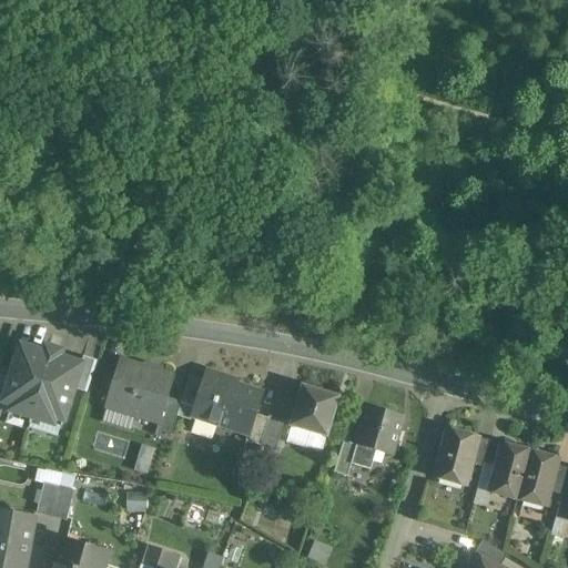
[(61,427),(79,369),(80,366),(58,359),(60,353),(46,348),(43,355),(21,347),(1,408),(61,427)]
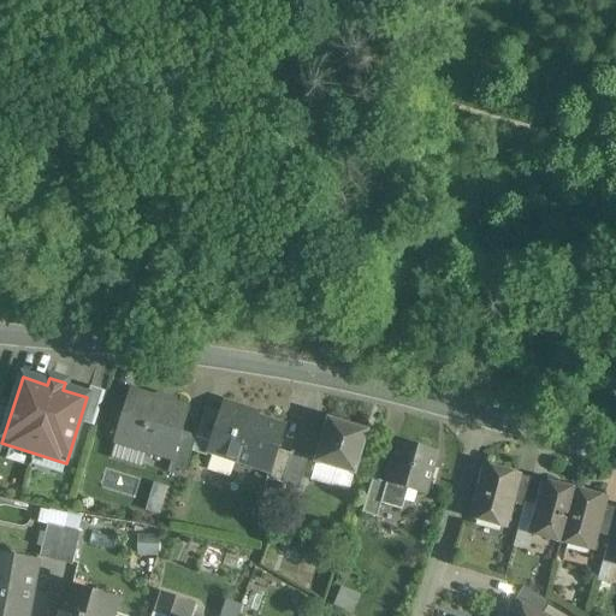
[(90,388),(87,400),(80,422),(94,427),(104,392),(90,388)]
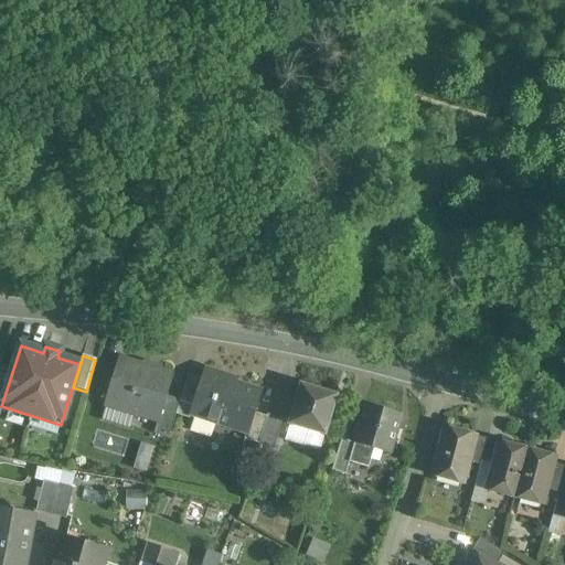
[(159,419),(160,414),(161,414),(172,375),(120,360),(117,373),(113,372),(107,374),(104,384),(107,390),(109,391),(105,405),(138,415),(139,413),(159,419)]
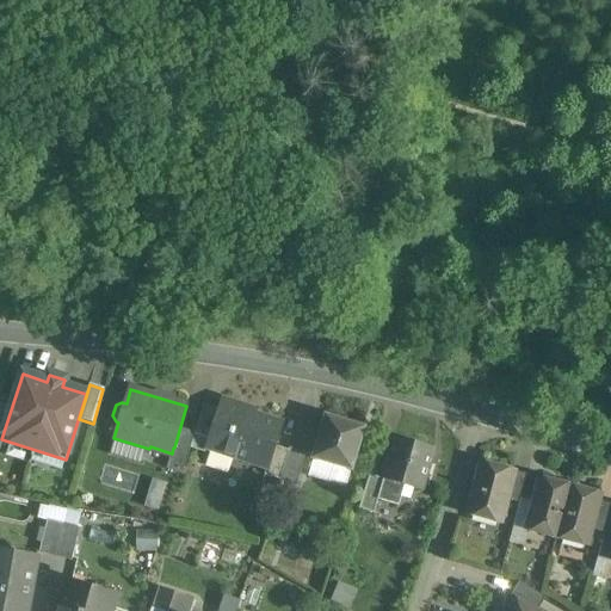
[(207,448),(263,467),(267,468),(282,424),(241,412),(242,407),(222,401),(207,448)]
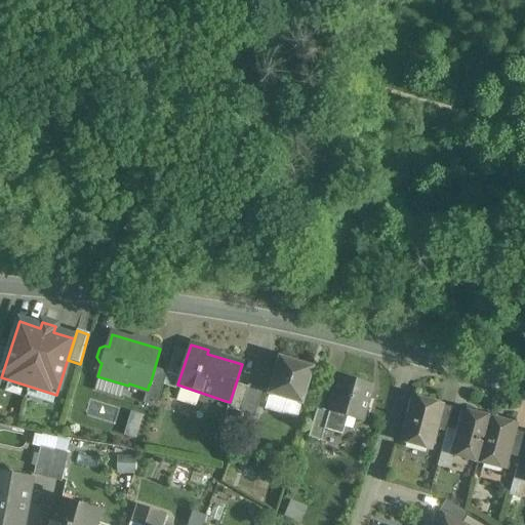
[(0,379),(1,380),(2,378),(1,378),(9,351),(0,347),(0,379)]
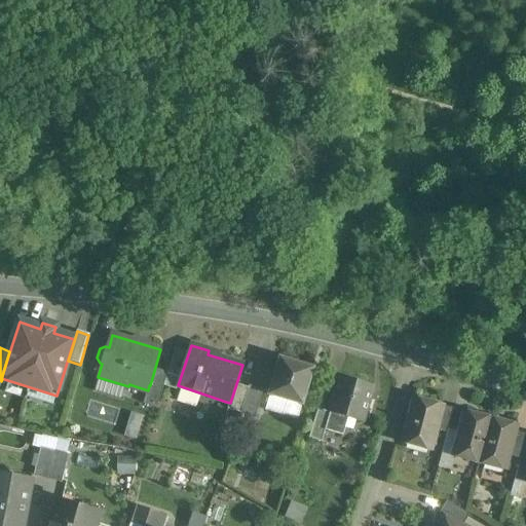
[(180,378),(185,362),(188,352),(175,348),(167,373),(180,378)]
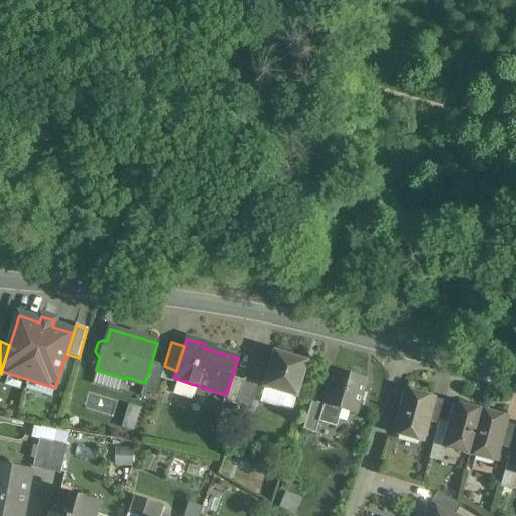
[(296,396),(303,373),(306,362),(274,353),(264,387),(296,396)]
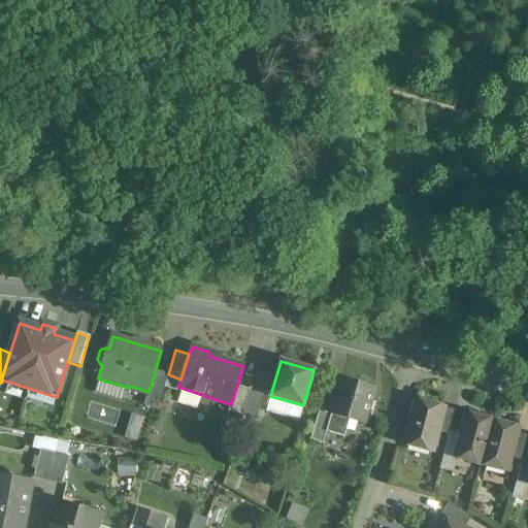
[(143,405),(155,409),(156,409),(157,409),(168,374),(156,370),(149,392),(147,392),(143,405)]
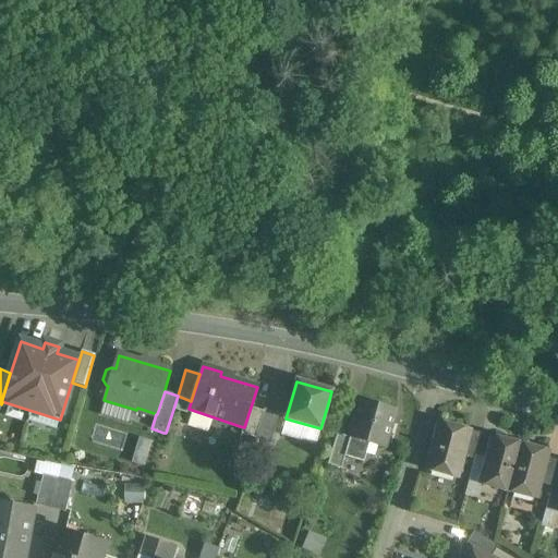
[(384,448),(391,424),(391,423),(396,411),(361,400),(349,437),(350,438),(351,438),(346,458),(364,463),(370,444),(384,448)]
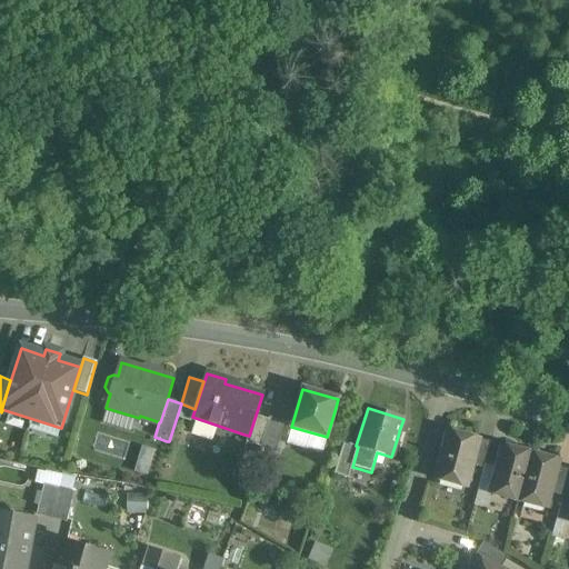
[(256,416),(255,419),(255,420),(249,436),(248,436),(246,442),(259,447),(268,420),(256,416)]
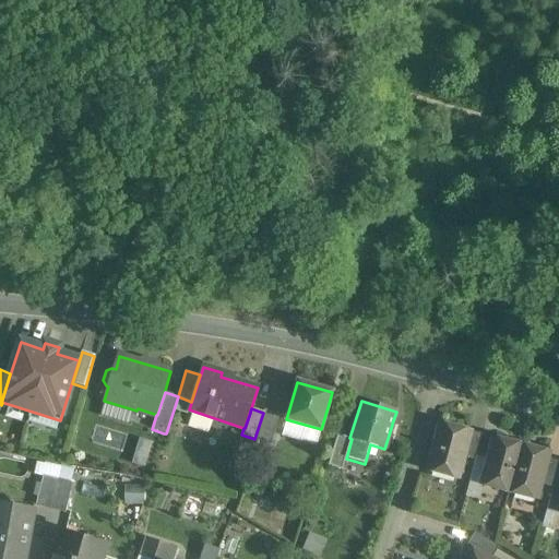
[(264,411),(263,414),(256,439),(270,444),(280,416),(264,411)]
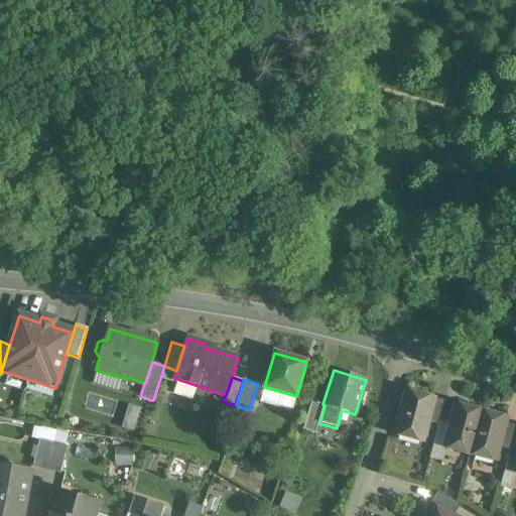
[(407,391),(406,394),(406,395),(396,434),(420,441),(421,440),(432,398),(407,391)]
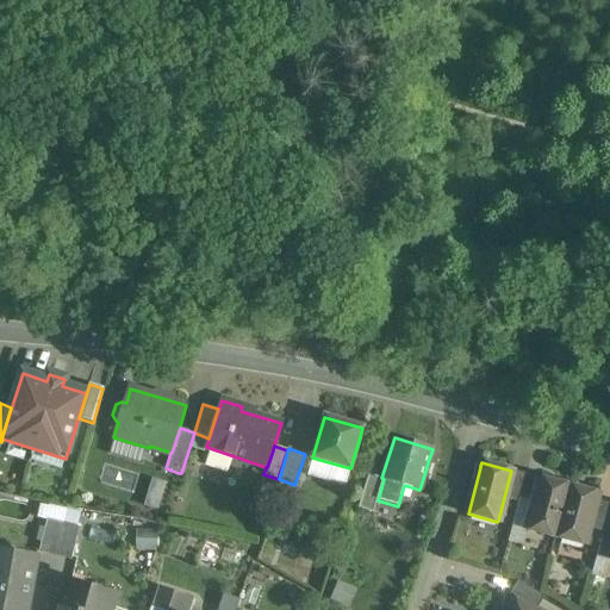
[(511,471),(506,490),(504,498),(517,502),(526,474),(511,471)]
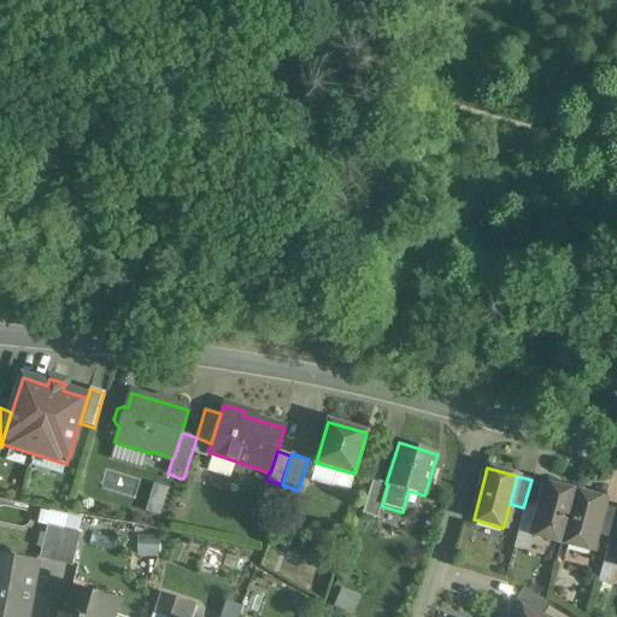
[(538,511),(542,493),(542,492),(545,483),(532,480),(524,507),(538,511)]
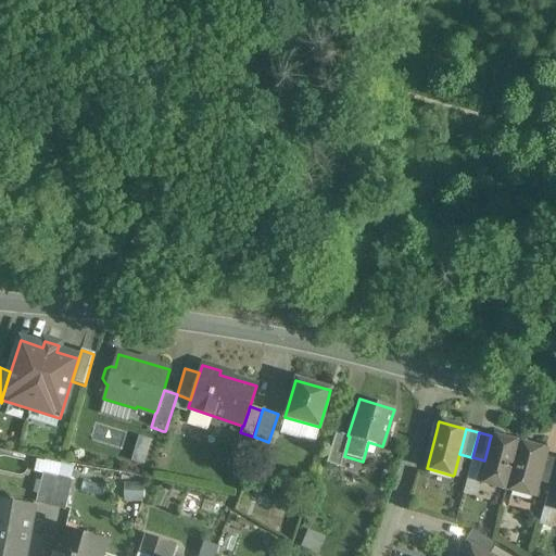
[(340,468),(349,439),(350,437),(349,437),(337,433),(327,465),(340,468)]
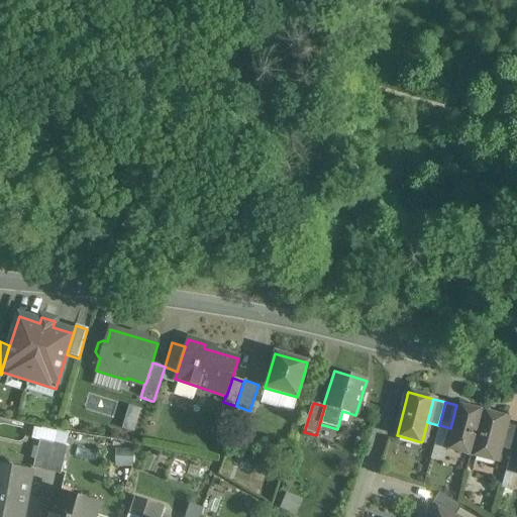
[(445,448),(460,452),(460,453),(471,455),(482,412),(456,405),(445,448)]
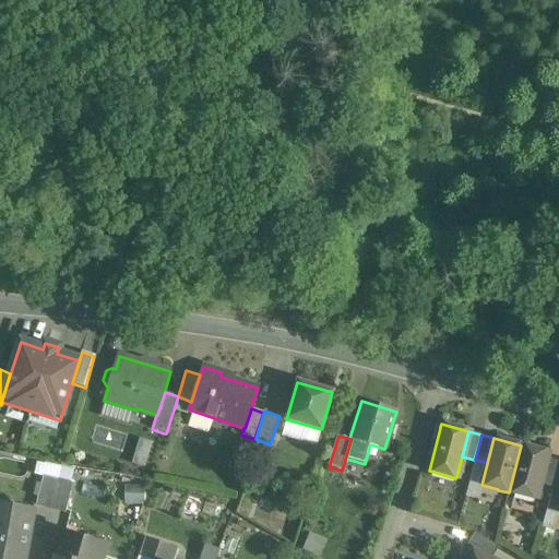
[(548,452),(544,451),(521,445),(509,492),(535,499),(536,499),(548,453),(548,452)]
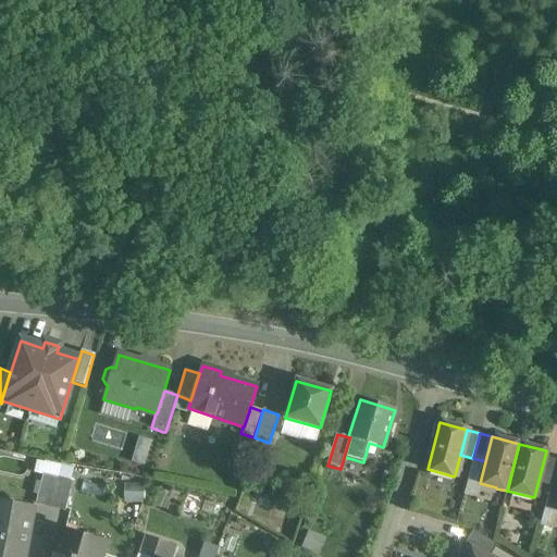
[(551,485),(552,479),(556,460),(545,457),(537,482),(539,482),(551,485)]
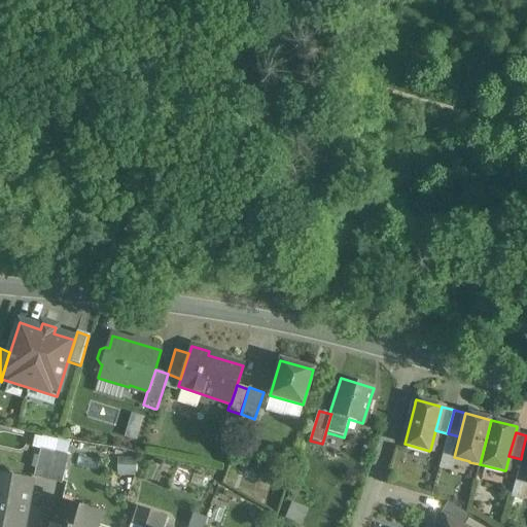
[(40,449),(34,472),(33,477),(46,480),(54,453),(40,449)]
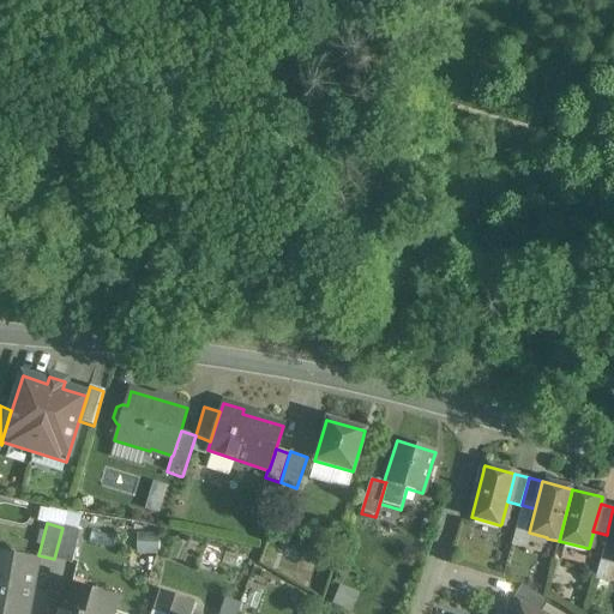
[(62,527),(60,536),(55,559),(71,564),(79,531),(62,527)]
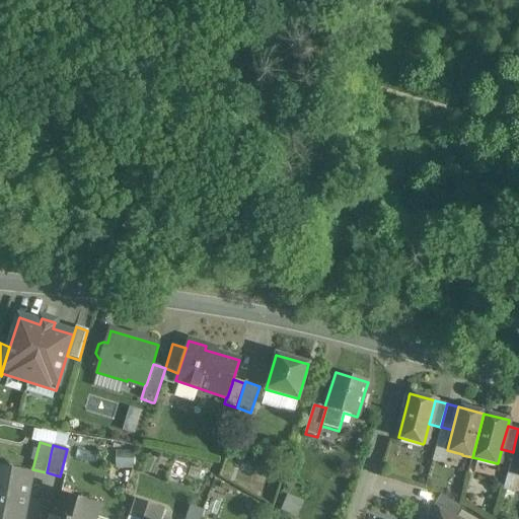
[(22,518),(24,510),(24,509),(30,473),(0,467),(0,518),(22,518)]
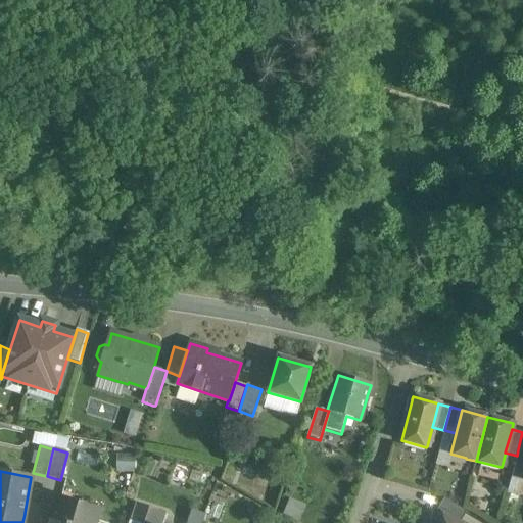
[(95,522),(100,509),(57,496),(49,522),(95,522)]
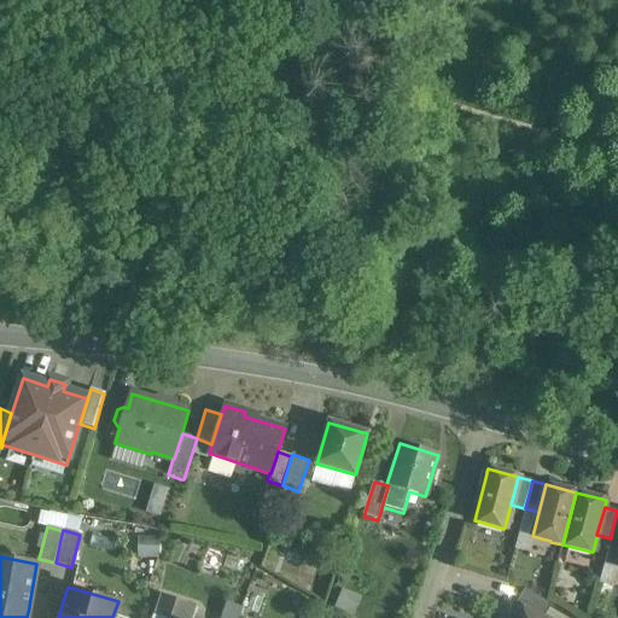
[(542,617),(551,606),(551,605),(524,589),(516,604),(517,604),(540,617),(542,617)]
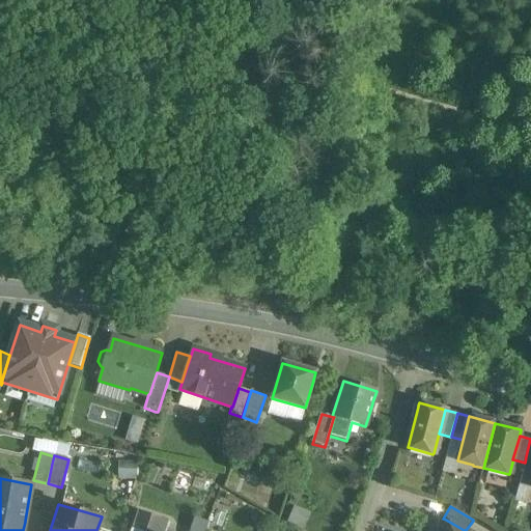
[(140,511),(138,518),(138,519),(135,528),(143,530),(163,530),(167,520),(140,511)]
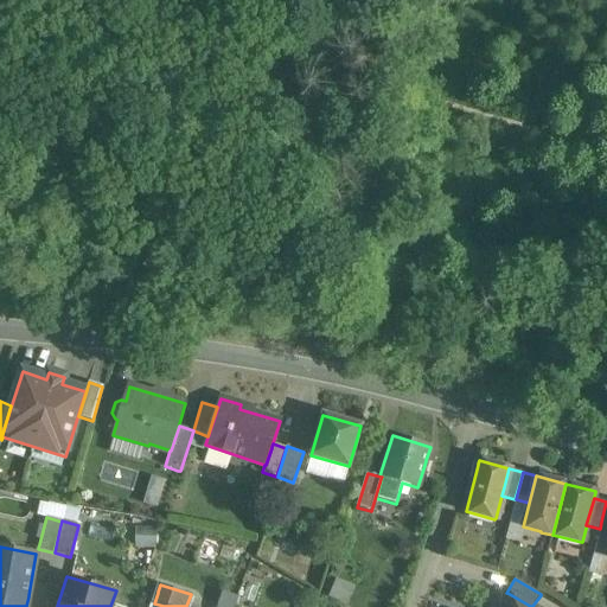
[(217,606),(232,606),(237,596),(224,592),(217,606)]
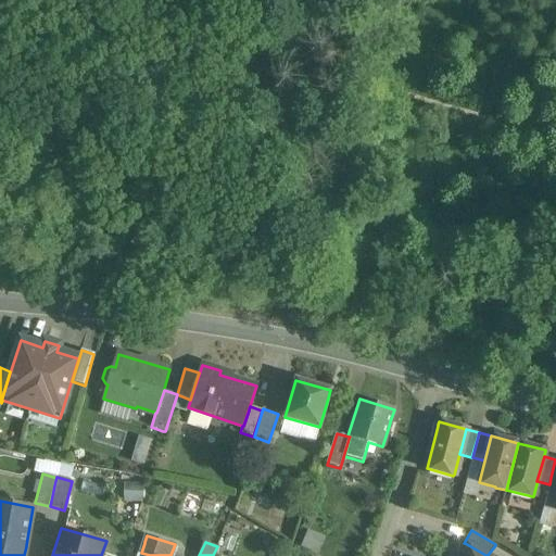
[(485,555),(462,542),(453,555),(485,555)]
